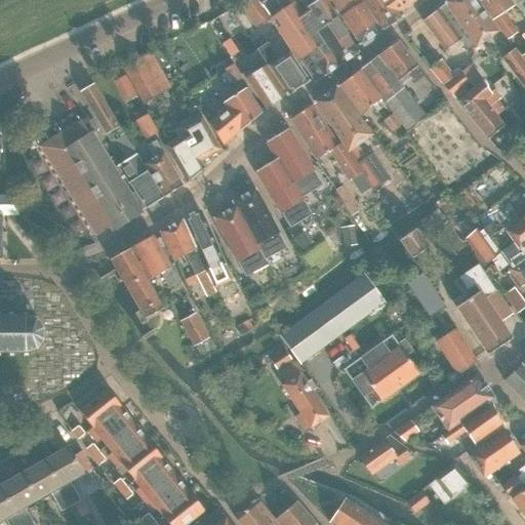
[(256,0),(247,0),(240,5),(256,27),(270,17),(256,0)]
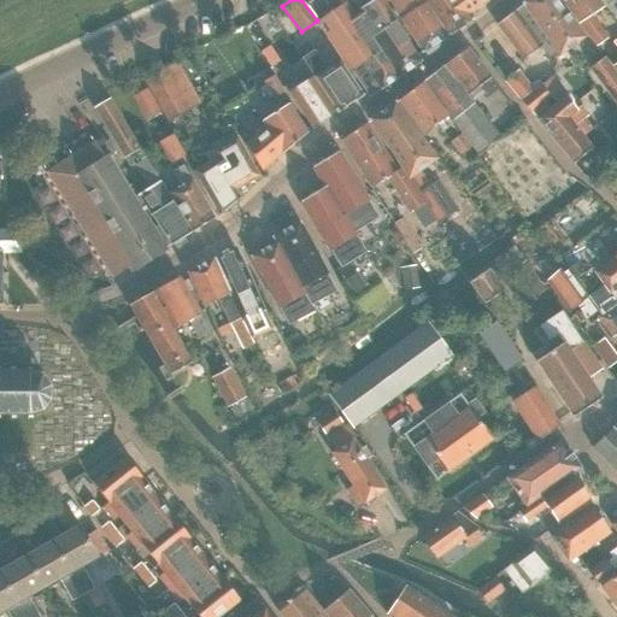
[(317,21),(369,97),(381,88),(381,89),(398,77),(397,77),(419,60),(380,0),(304,0),(318,21),(317,21)]
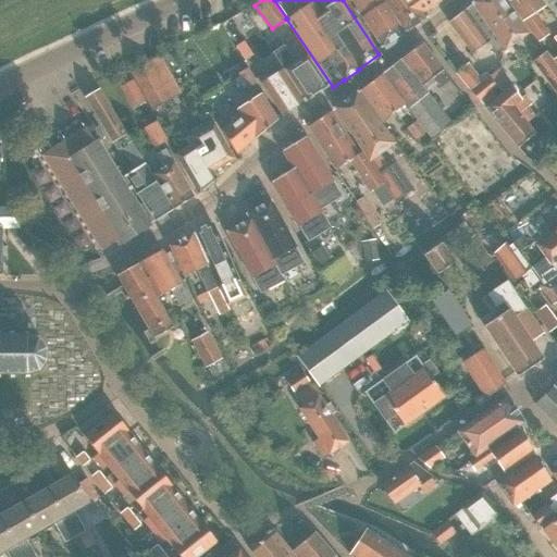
[(406,31),(384,0),(350,0),(381,47),(406,31)]
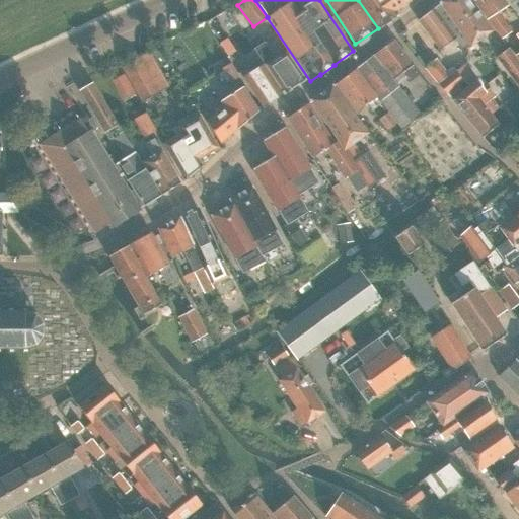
[(358,0),(378,28),(397,16),(394,11),(410,1),(408,0),(358,0)]
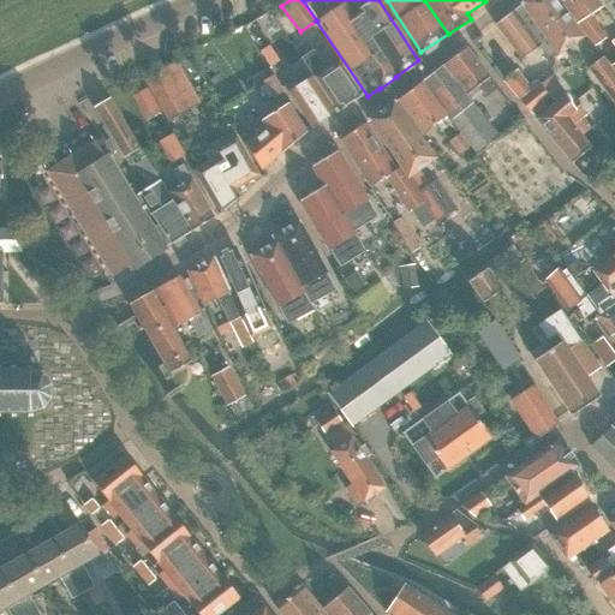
[(551,47),(554,52),(557,55),(581,37),(555,0),(525,0),(521,4),(551,47)]
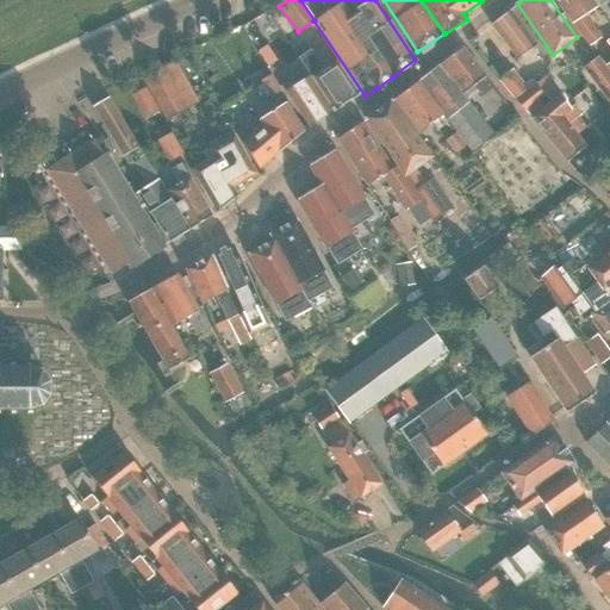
[(596,6),(595,5),(591,0),(555,0),(562,8),(572,22),(590,45),(599,38),(583,16),(596,6)]
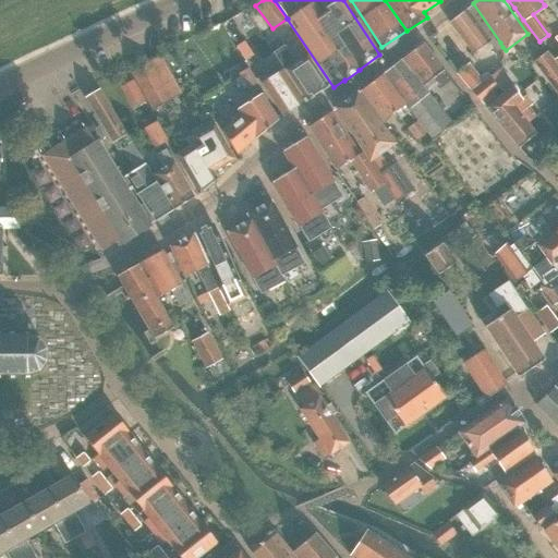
[(502,47),(500,43),(472,4),(464,10),(449,22),(473,53),(487,43),(495,52),(502,47)]
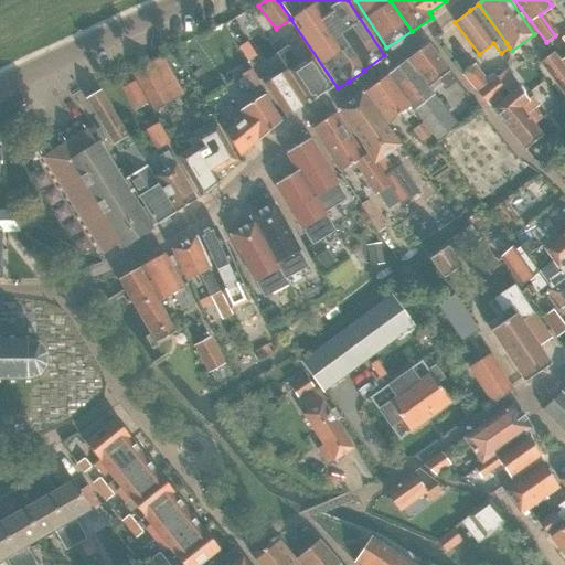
[(256,55),(246,41),(240,46),(248,60),(256,55)]
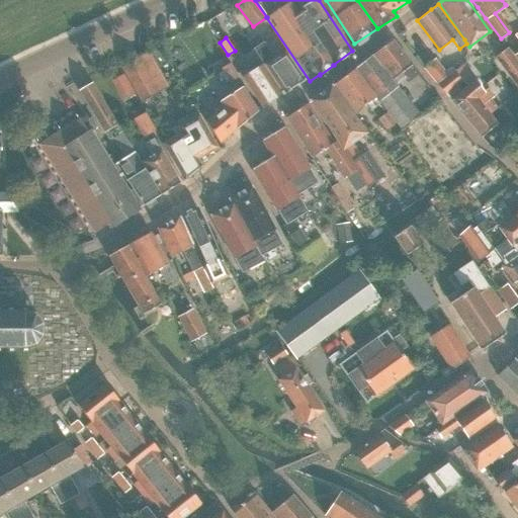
[(418,74),(414,69),(392,40),(372,55),(389,75),(389,74),(392,79),(402,72),(409,80),(418,74)]
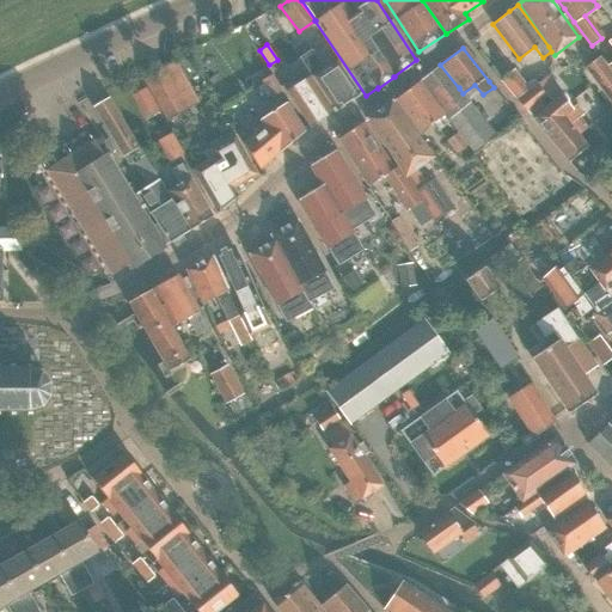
[(311,50),(299,57),(334,111),(359,95),(336,61),(323,69),(311,50)]
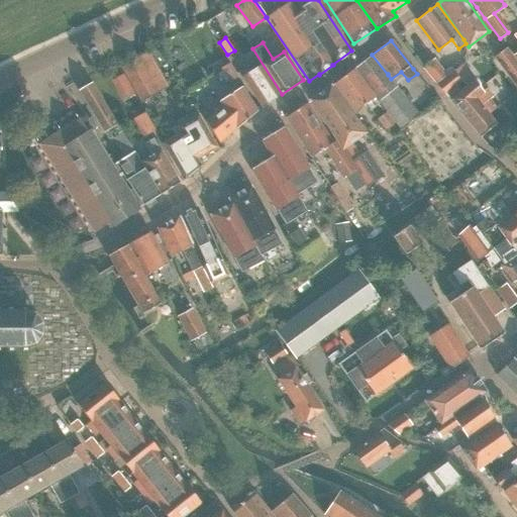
[(516,63),(506,48),(494,57),(511,80),(516,88),(516,63)]
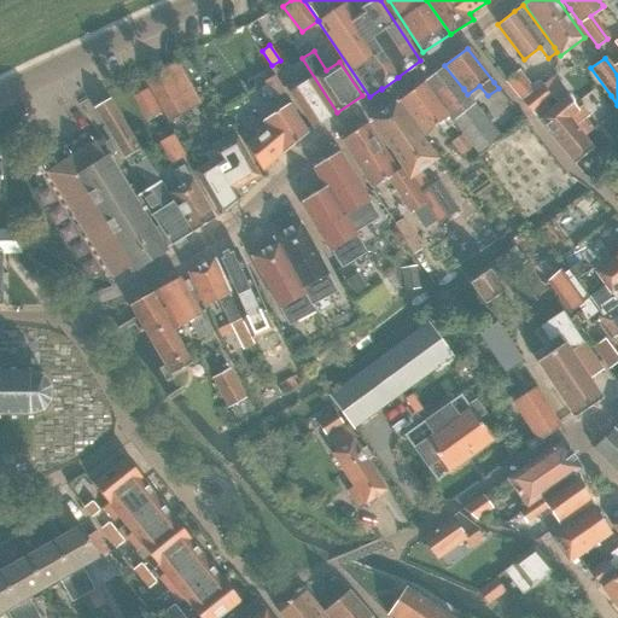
[(479,155),(500,138),(444,65),(424,82),(479,155)]
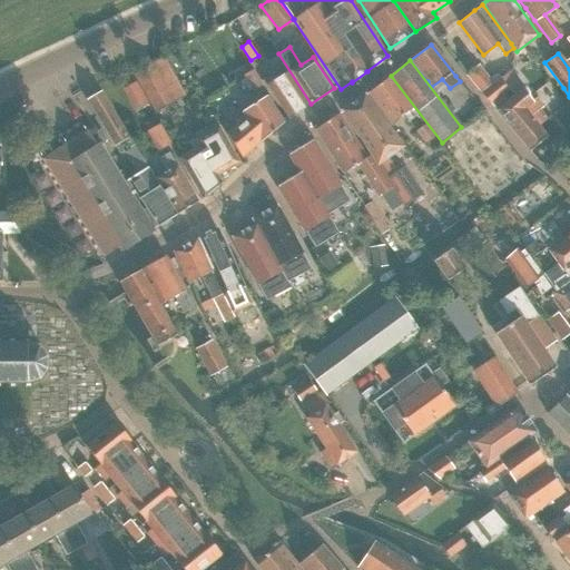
[(513,95),(529,81),(512,61),(495,74),(513,95)]
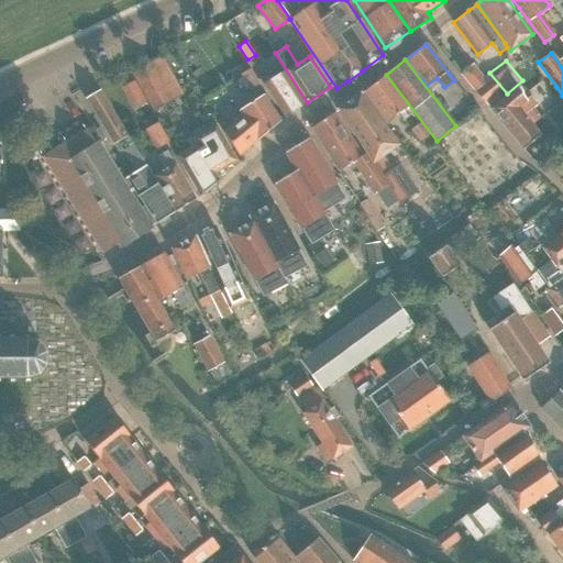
[(486,83),(472,64),(460,74),(475,91),(486,83)]
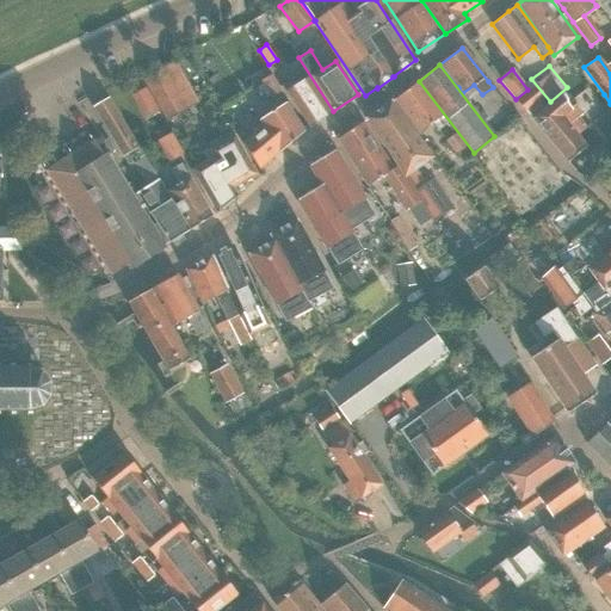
[(165,73),(144,85),(168,127),(189,115),(165,73)]
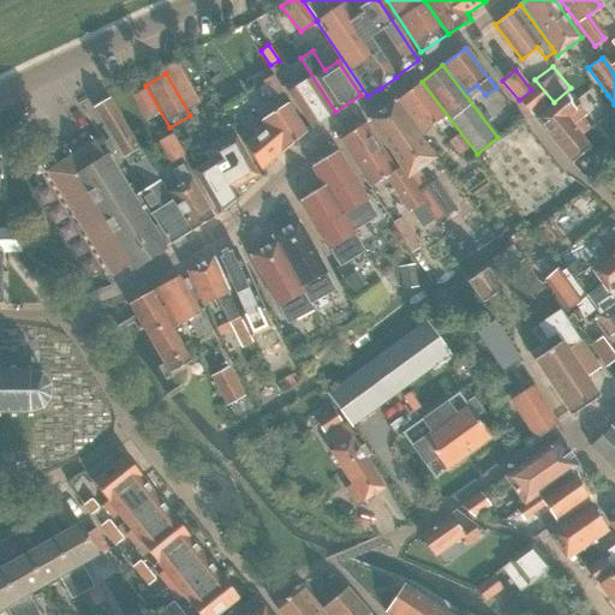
[(273,97),(284,91),(273,75),(263,82),(273,97)]
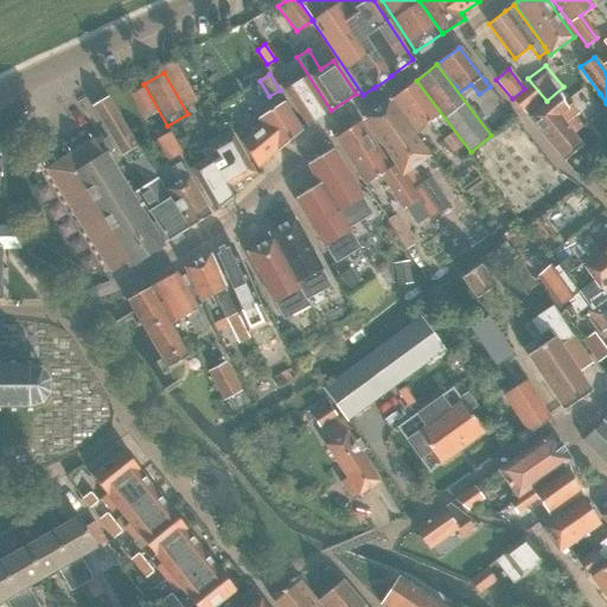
[(307,126),(330,112),(306,76),(285,90),(307,126)]
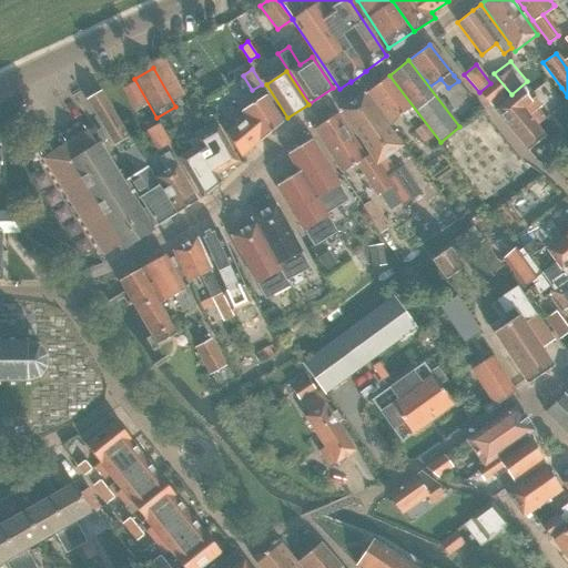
[(406,121),(416,114),(388,75),(366,92),(388,123),(401,114),(406,121)]
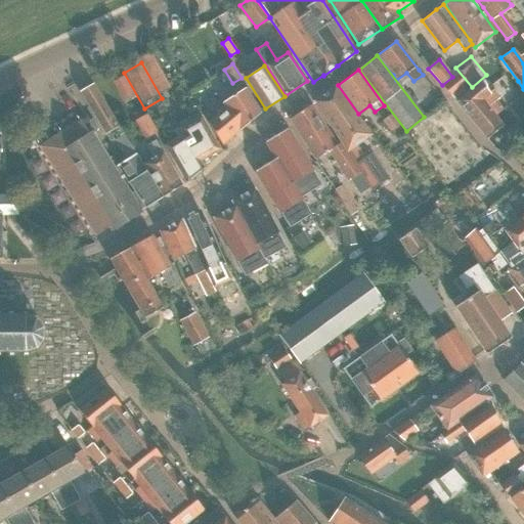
[(467,82),(459,73),(442,86),(450,96),(467,82)]
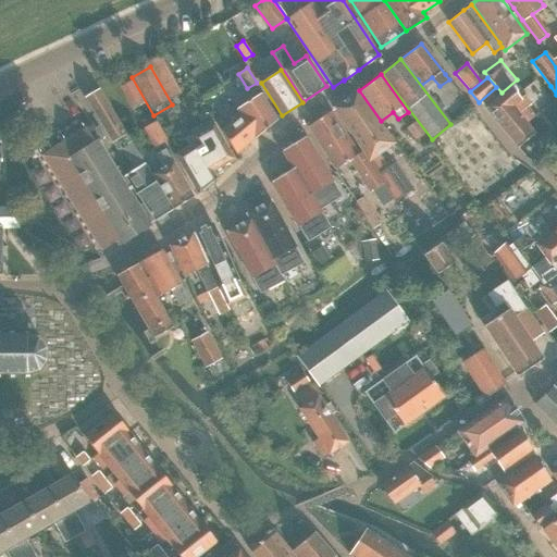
[(144,100),(132,79),(120,86),(131,107),(144,100)]
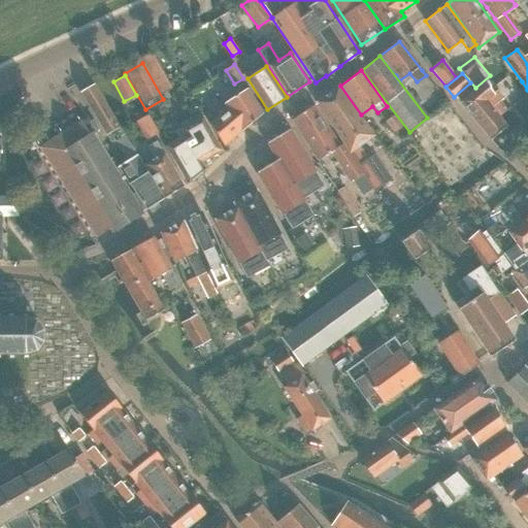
[(498,117),(506,110),(499,101),(503,99),(497,91),(493,94),(484,81),(459,102),(491,139),(506,127),(498,117)]
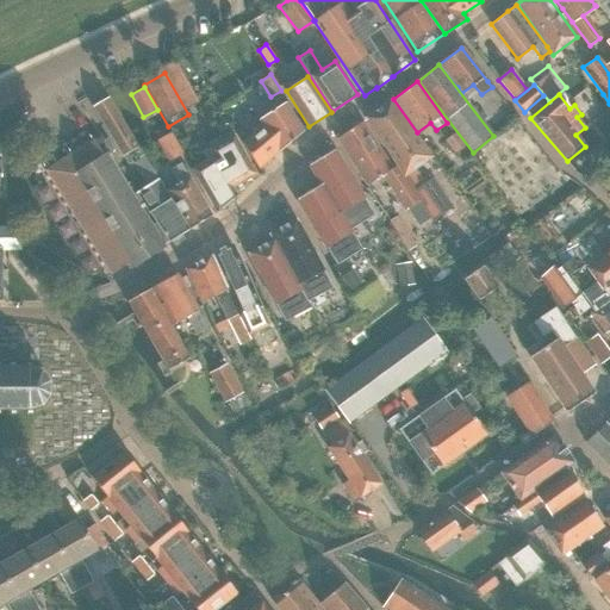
[(128,163),(143,155),(107,97),(92,105),(128,163)]
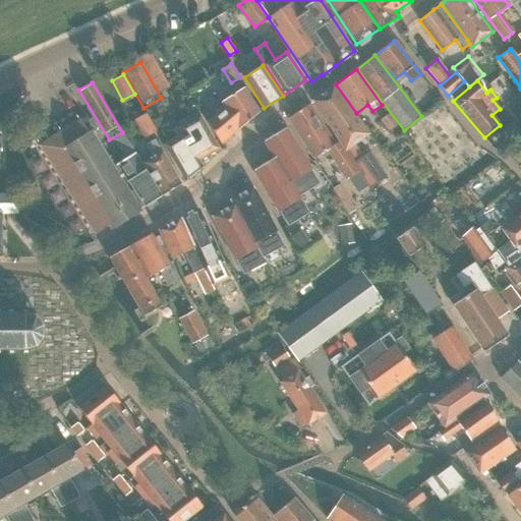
[(367,184),(381,175),(366,154),(362,157),(353,143),(368,134),(334,87),(311,102),(367,184)]
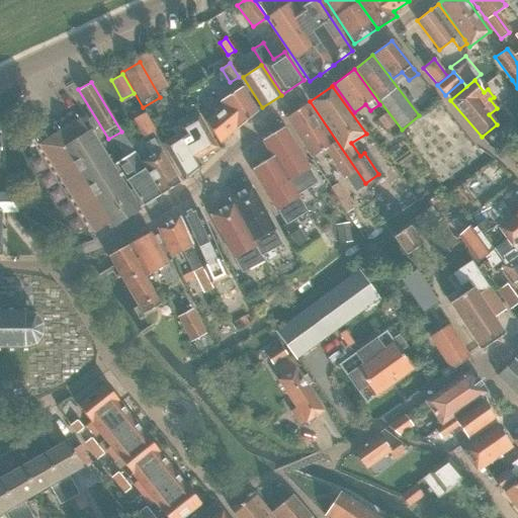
[(238,128),(257,111),(241,87),(221,101),(224,106),(205,121),(219,143),(237,127),(238,128)]
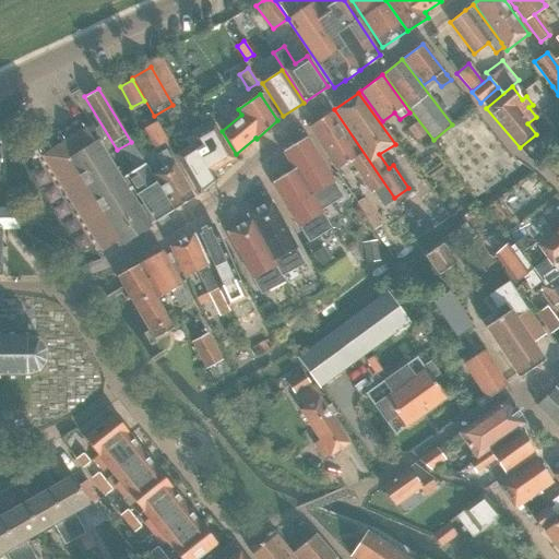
[(363,152),(358,154),(332,111),(309,127),(336,169),(351,161),(370,192),(373,190),(383,183),(372,166),(371,166),(363,152)]
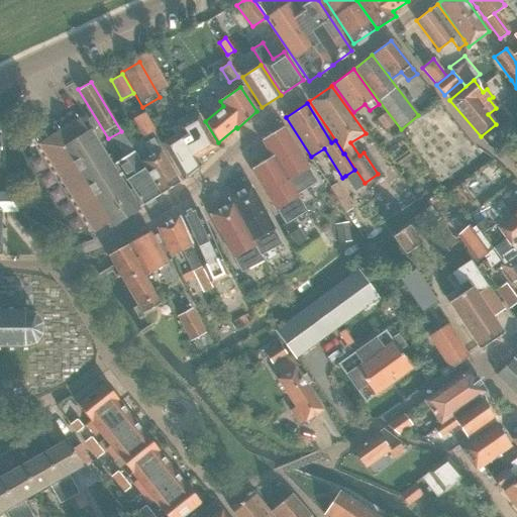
[(386,129),(393,123),(385,112),(378,118),(386,129)]
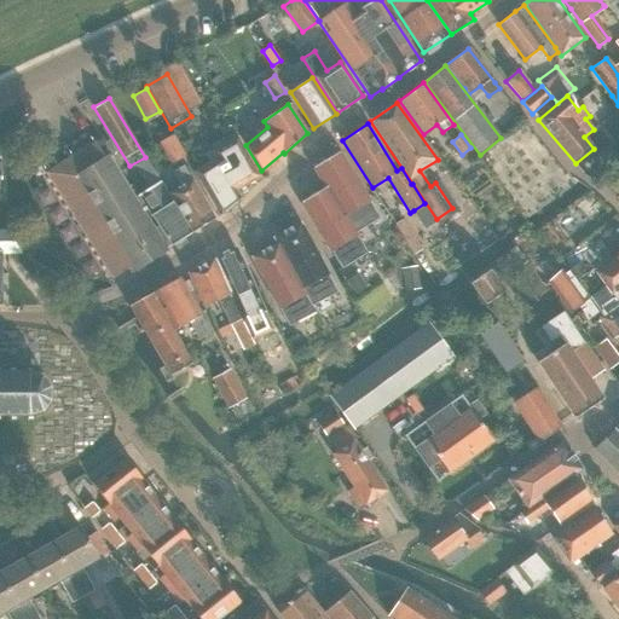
[(172,163),(184,156),(172,136),(160,143),(172,163)]
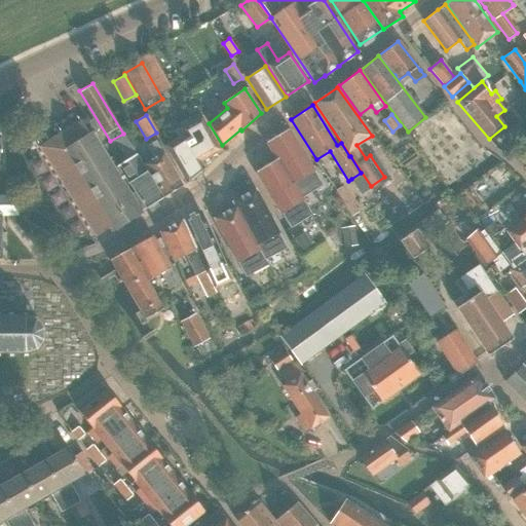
[(192,148),(213,137),(201,117),(181,129),(184,135),(164,146),(187,183),(204,170),(192,148)]
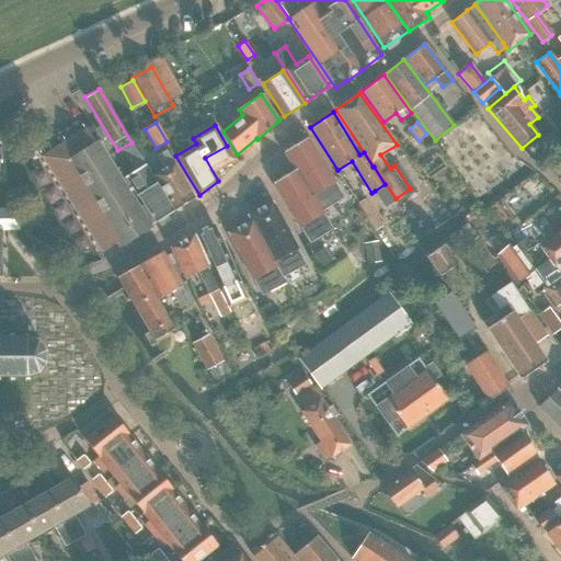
[(151,226),(99,141),(95,144),(87,128),(52,150),(54,155),(44,160),(98,247),(113,237),(118,245),(151,226)]
